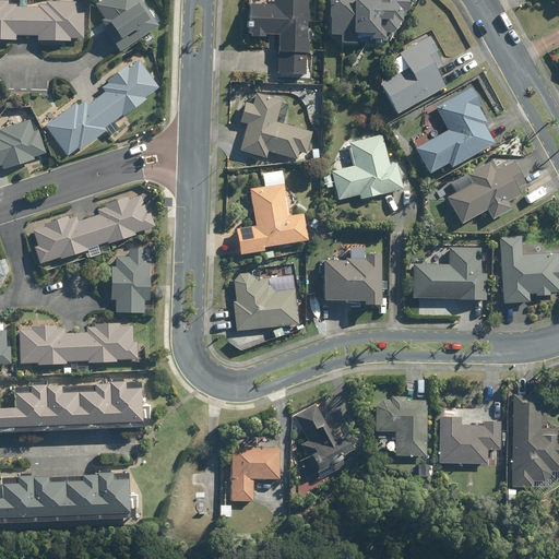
[(10,6),(10,1),(0,0),(0,39),(16,40),(16,37),(28,37),(28,8),(16,8),(16,6),(10,6)]
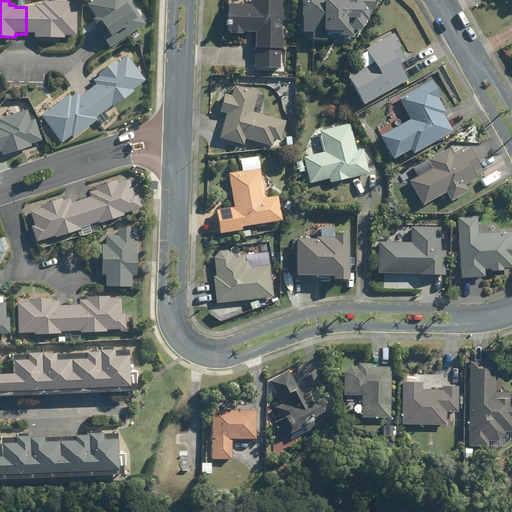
[(98,25),(96,27),(111,49),(146,25),(129,0),(89,0),(91,3),(88,5),(96,18),(94,20),(98,25)]
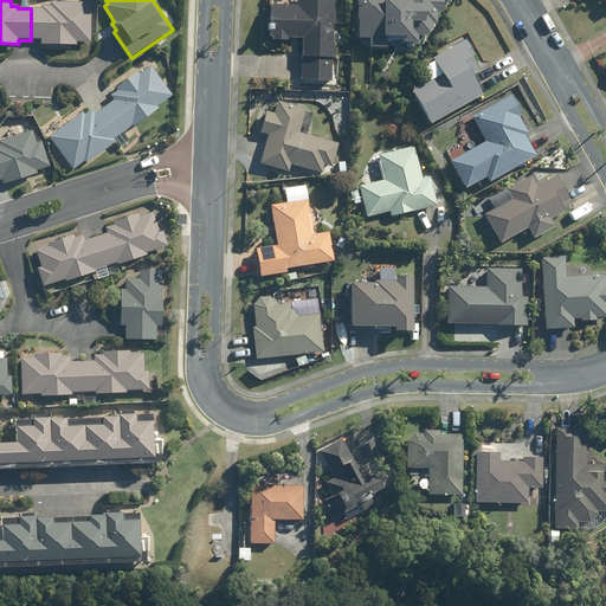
[(304,38),(303,82),(333,82),(333,58),(335,59),(336,44),(335,44),(335,24),(336,24),(336,12),(335,12),(335,0),(298,0),(300,6),(274,5),(272,39),(289,40),(289,38),(304,38)]
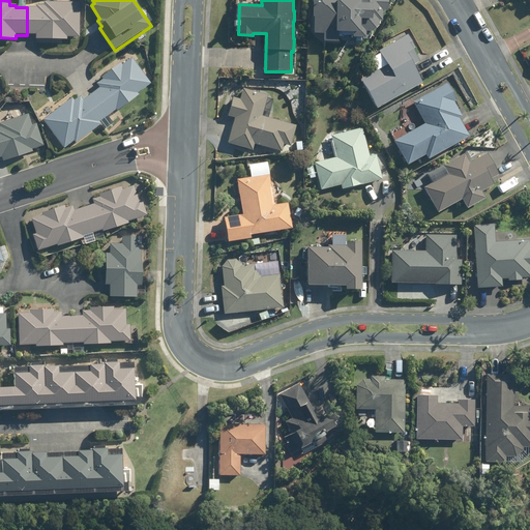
[(388,11),(388,0),(314,0),(314,17),(316,17),(315,33),(325,34),(325,42),(340,42),(340,33),(355,33),(355,37),(366,38),(367,32),(374,32),(380,27),(380,22),(384,22),(384,11),(388,11)]
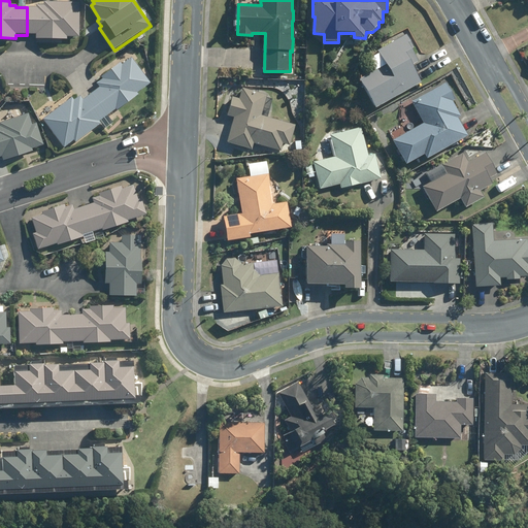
[(27,35),(37,35),(36,39),(68,39),(68,37),(80,37),(80,3),(44,2),(44,5),(38,5),(38,7),(27,7),(27,35)]
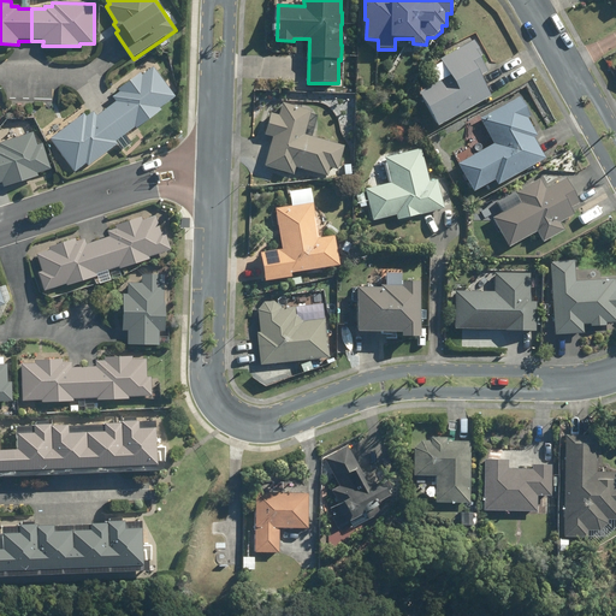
[(443,60),(452,77),(420,95),(439,128),(493,98),(481,77),(490,72),(481,58),(485,57),(477,41),(443,60)]
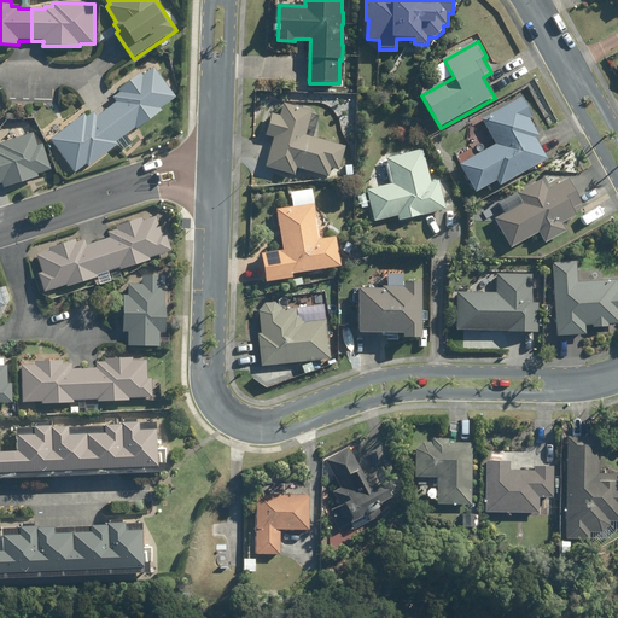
[(108,110),(127,135),(136,128),(138,129),(163,111),(162,110),(178,98),(156,68),(144,76),(141,74),(118,91),(121,93),(115,98),(118,103),(108,110)]
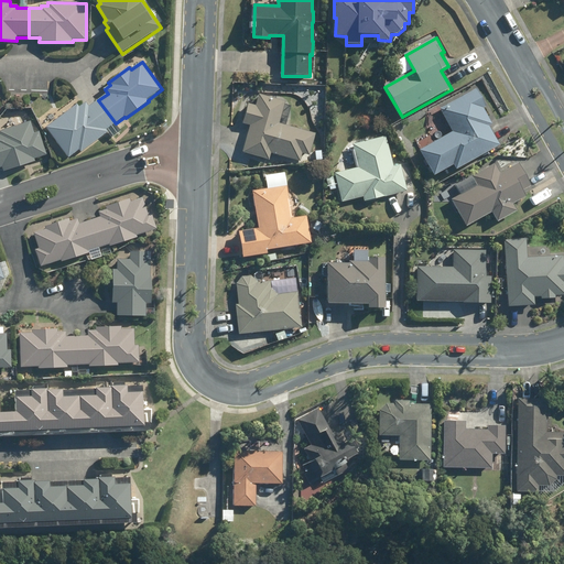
[(453,132),(421,151),(435,177),(455,166),(457,171),(501,145),(490,126),(494,125),(484,108),(487,107),(477,89),(441,110),(453,132)]
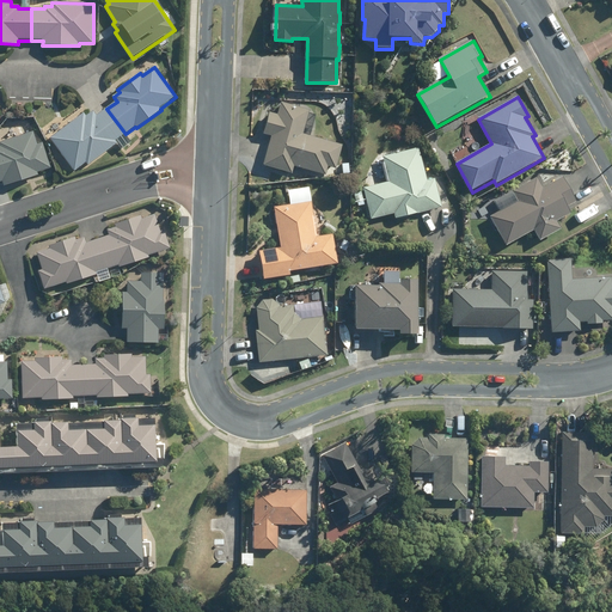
[(344,146),(304,134),(311,112),(282,104),(279,115),(273,114),(265,135),(273,138),(264,166),(293,176),(297,166),(328,176),(330,167),(337,169),(344,146)]
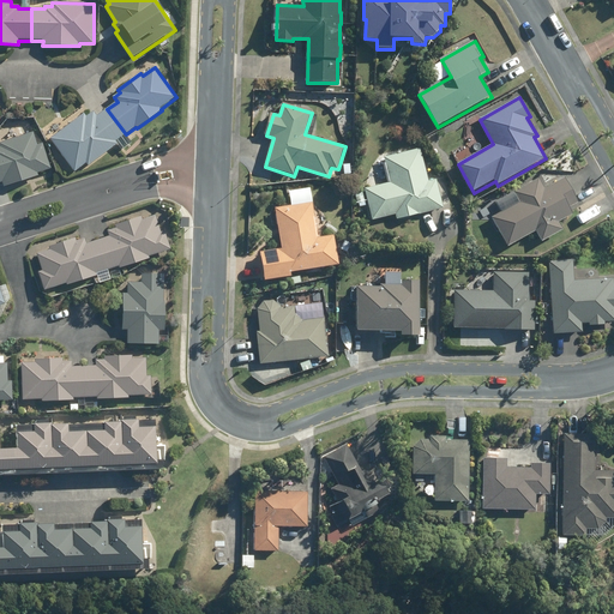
[(84,114),(50,139),(74,173),(86,163),(88,167),(118,145),(116,142),(126,134),(107,109),(97,116),(95,112),(88,118),(84,114)]
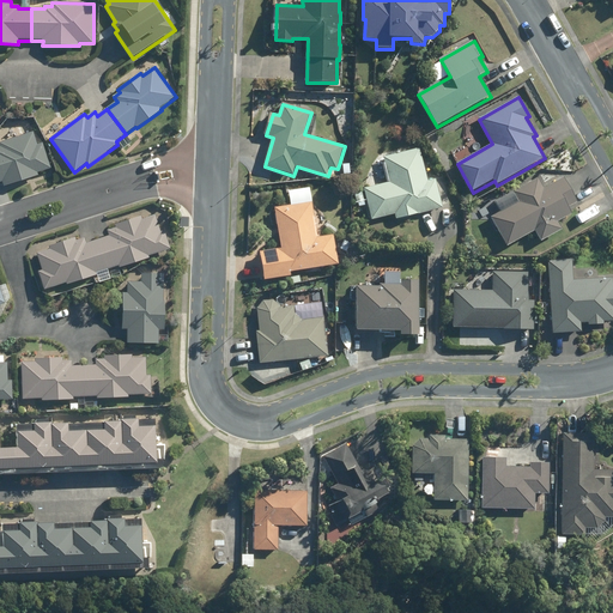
[(0,182),(2,182),(5,187),(38,176),(38,174),(52,169),(43,144),(37,145),(34,133),(0,144),(1,147),(0,147),(0,182)]
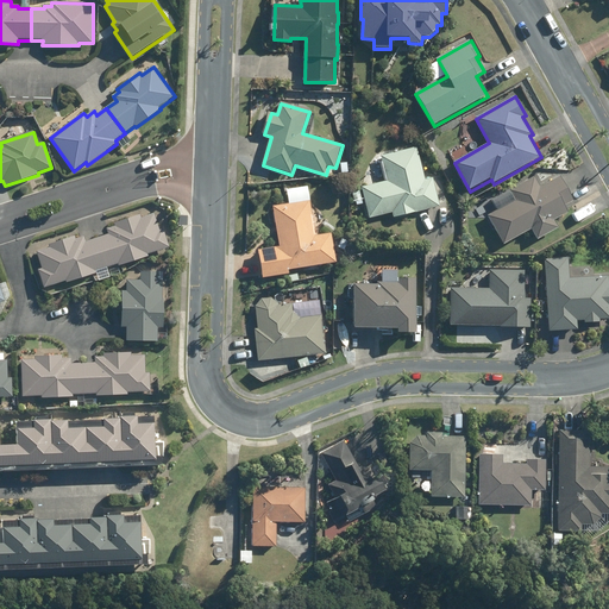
[(388,182),(363,188),(370,219),(393,213),(394,218),(441,207),(434,179),(425,181),(418,148),(382,156),(388,182)]
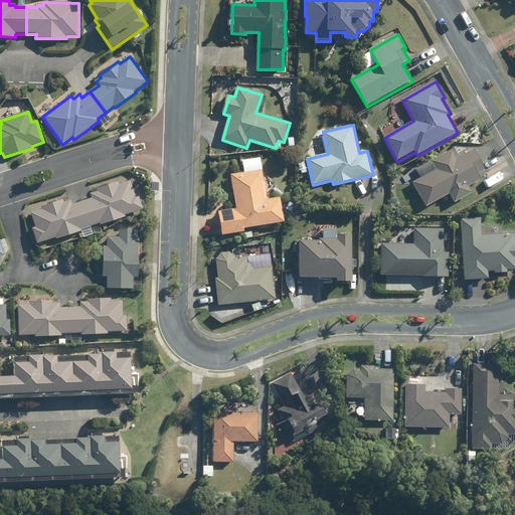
[(479,174),(486,170),(474,149),(458,159),(453,150),(433,162),(437,170),(413,183),(427,208),(451,194),(456,203),(474,193),(470,187),(482,180),(479,174)]
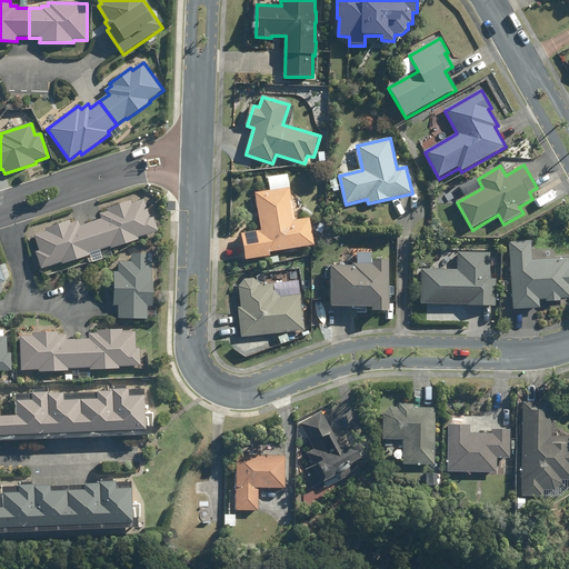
[(337,179),(330,180),(333,192),(340,190),(337,179)]
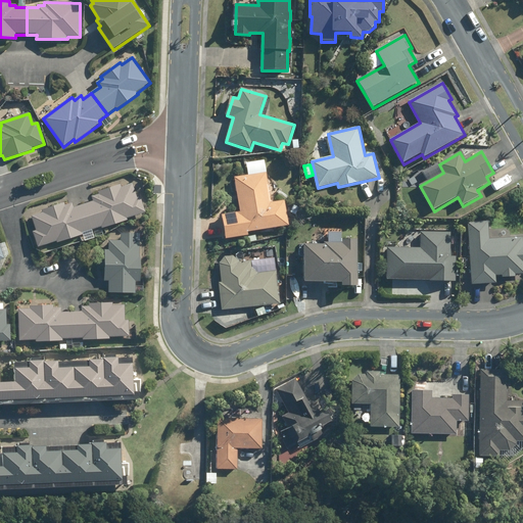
[(235,178),(240,212),(224,215),(227,239),(248,236),(248,232),(289,227),(285,201),(272,203),(267,173),(235,178)]
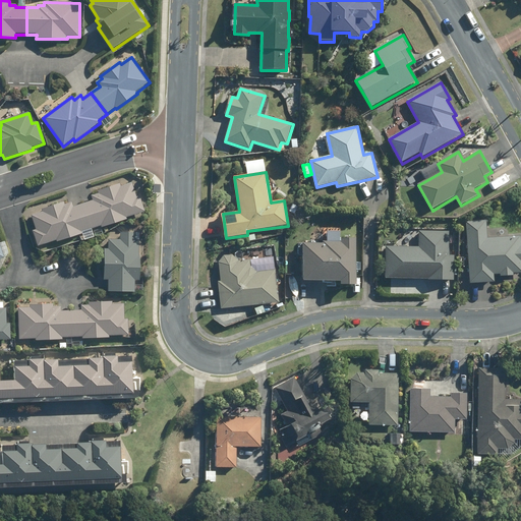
[(111,185),(98,189),(99,192),(93,195),(94,198),(83,201),(92,227),(101,224),(102,226),(127,218),(126,216),(146,210),(140,194),(137,195),(133,181),(121,185),(120,182),(111,185)]
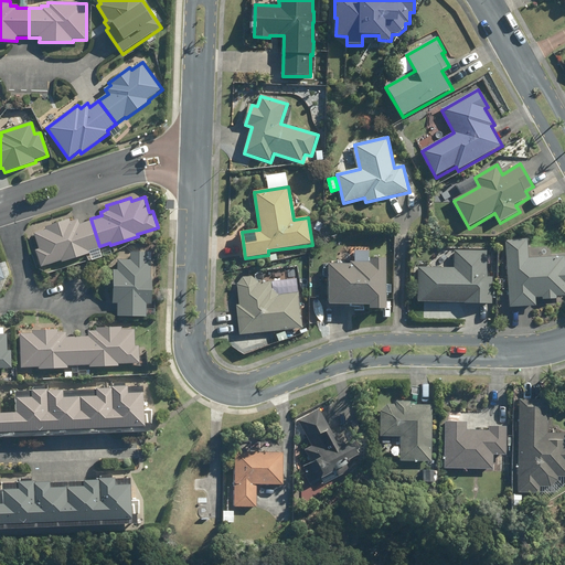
[(40,247),(36,248),(42,265),(61,259),(62,260),(89,252),(89,249),(99,246),(91,219),(80,222),(78,217),(71,221),(70,217),(46,225),(46,227),(34,232),(40,247)]
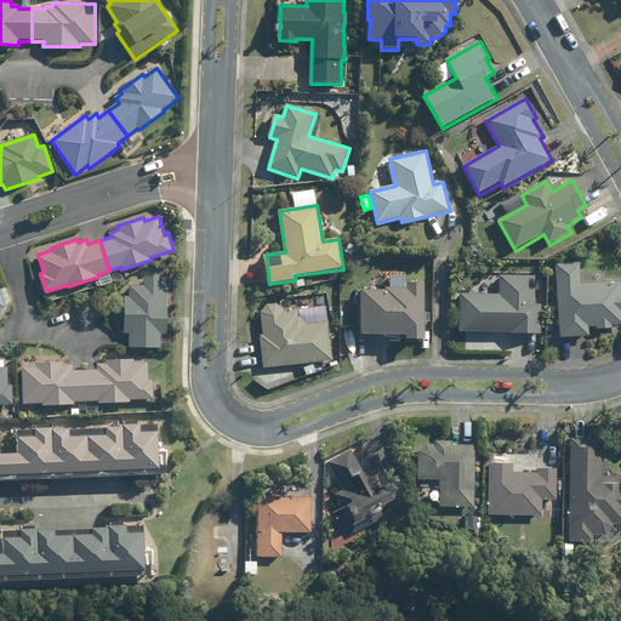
[(348,243),(343,251),(351,255),(355,246),(348,243)]
